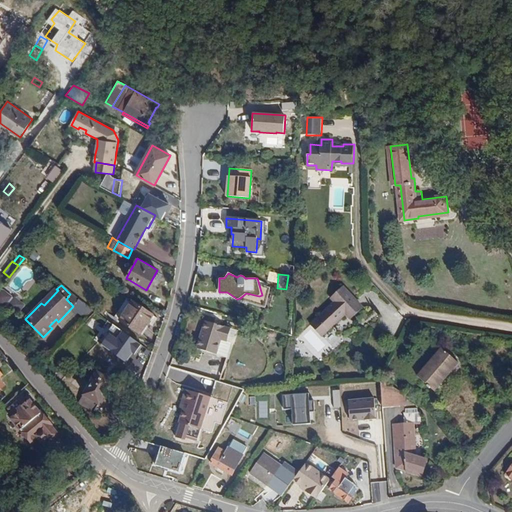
[(336,301),(311,324),(322,337),(347,313),(352,319),(363,309),(343,287),(332,297),(336,301)]
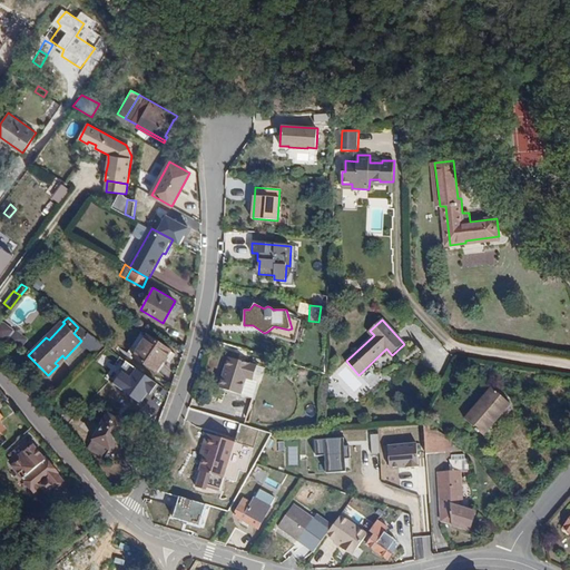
[(1,321),(0,322),(0,337),(5,343),(15,330),(1,321)]
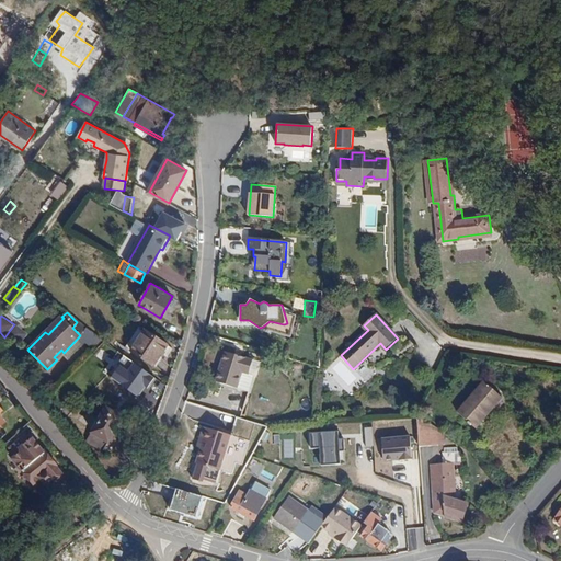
[(61,316),(45,332),(48,334),(64,318),(61,317),(61,316)]
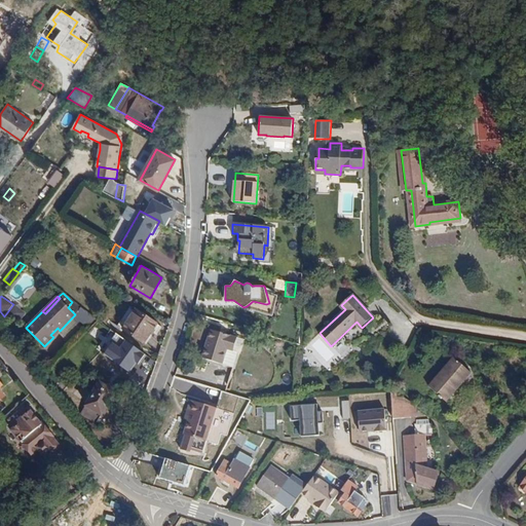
[(118,326),(123,329),(136,310),(130,307),(118,326)]
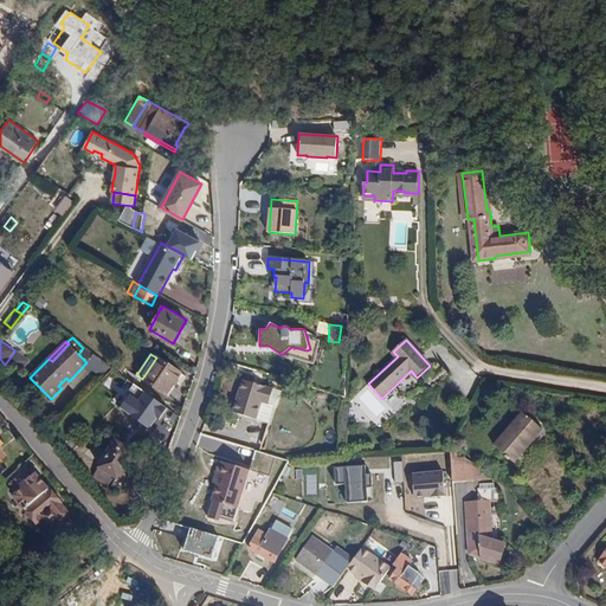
[(156,358),(142,379),(167,395),(181,374),(156,358)]
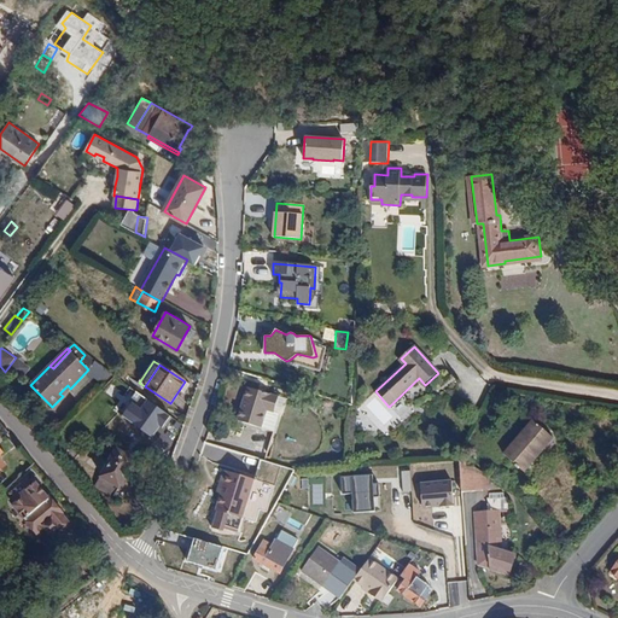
[(59,394),(63,396),(70,389),(68,385),(59,394)]
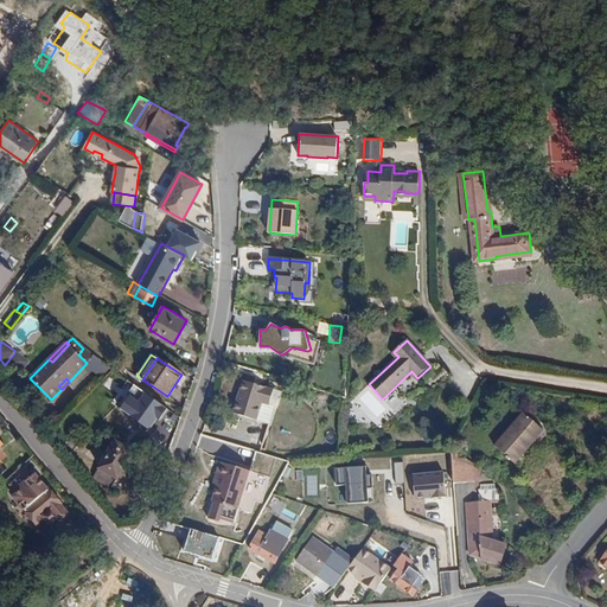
[(234,414),(259,420),(263,404),(269,406),(274,390),(243,381),(234,414)]
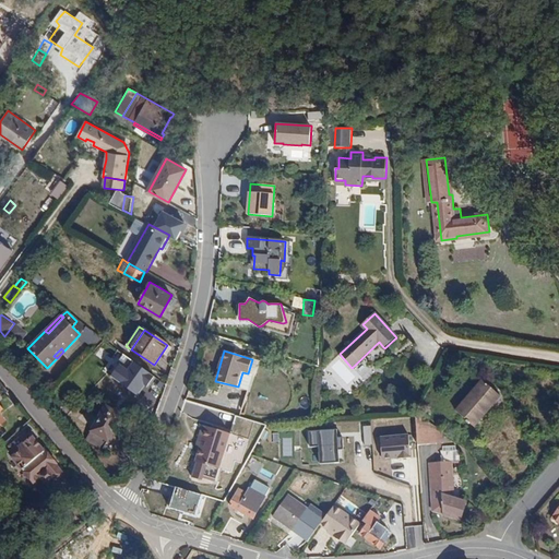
[(242,372),(238,387),(249,390),(253,376),(248,373),(242,372)]
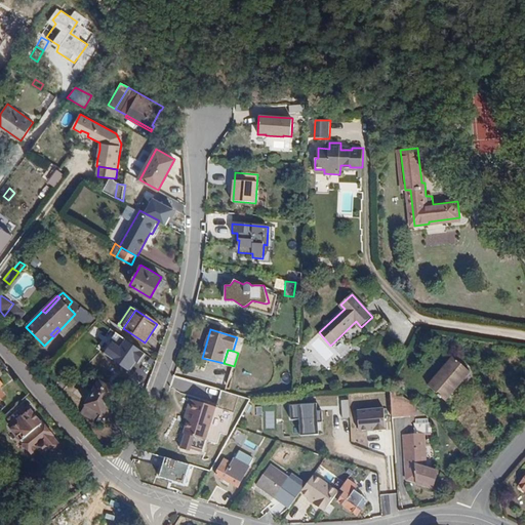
[(446,400),(470,371),(451,356),(428,385),(446,400)]
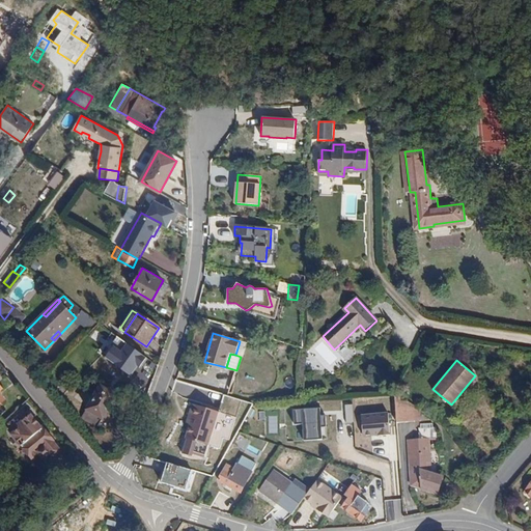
[(101,386),(88,409),(104,418),(106,415),(116,395),(101,386)]
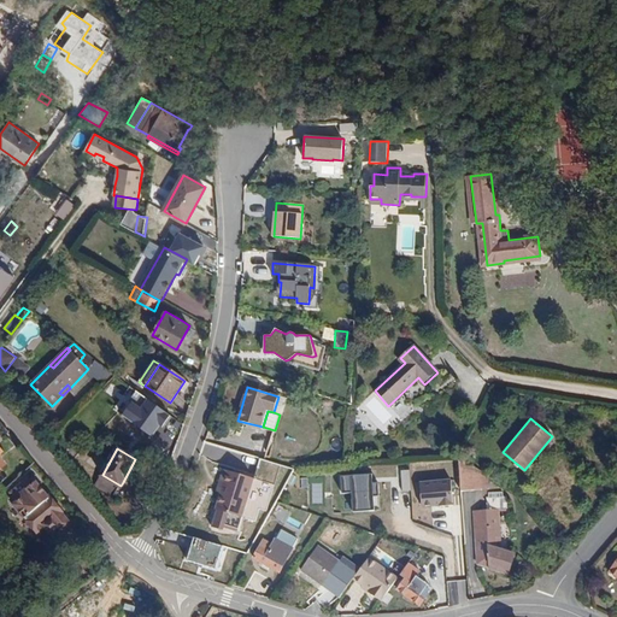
[(459,457),(462,492),(485,489),(483,472),(459,457)]
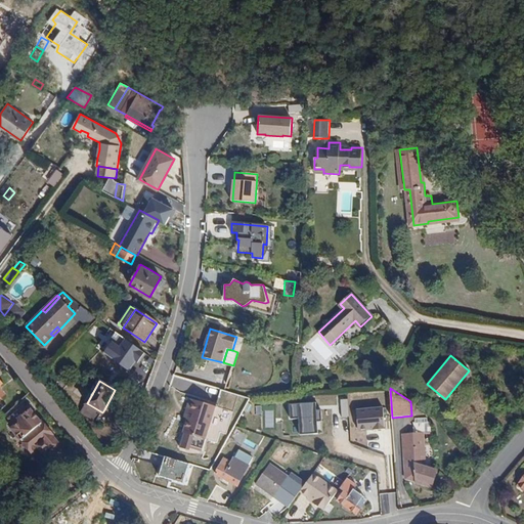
[(221,389),(216,406),(232,411),(237,394),(221,389)]
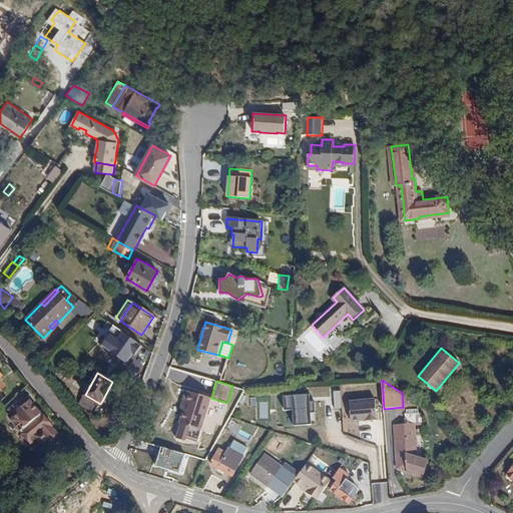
[(180,409),(183,410),(188,392),(185,391),(180,409)]
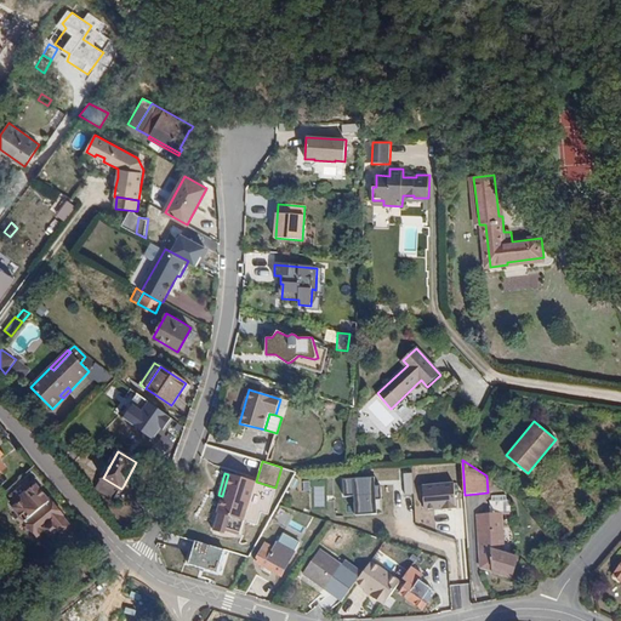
[(228,474),(222,496),(217,513),(218,513),(214,531),(226,535),(228,528),(241,531),(244,522),(244,520),(255,482),(228,474)]
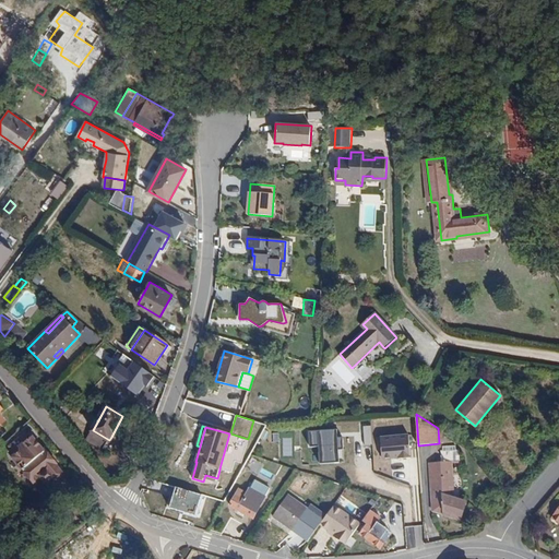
[(337,429),(309,431),(310,445),(319,445),(320,464),(340,463),(340,449),(343,449),(343,437),(339,437),(337,429)]
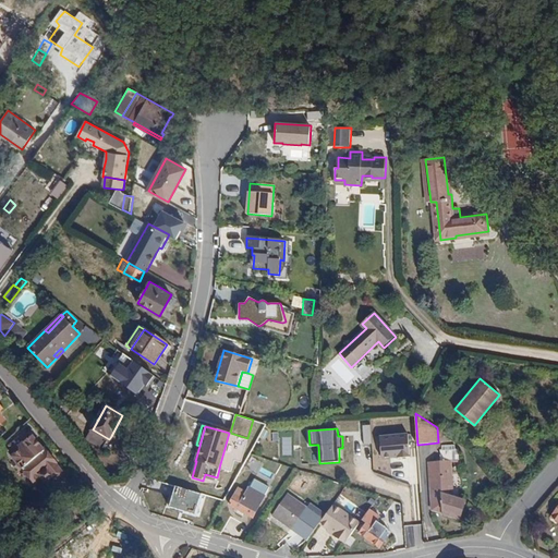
[(109,439),(93,429),(87,439),(111,453),(119,440),(111,436),(109,439)]
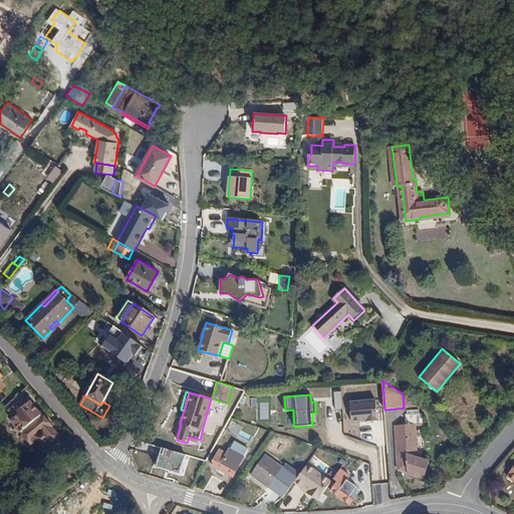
[(37,438),(41,443),(54,433),(29,401),(17,411),(19,414),(12,420),(30,443),(37,438)]
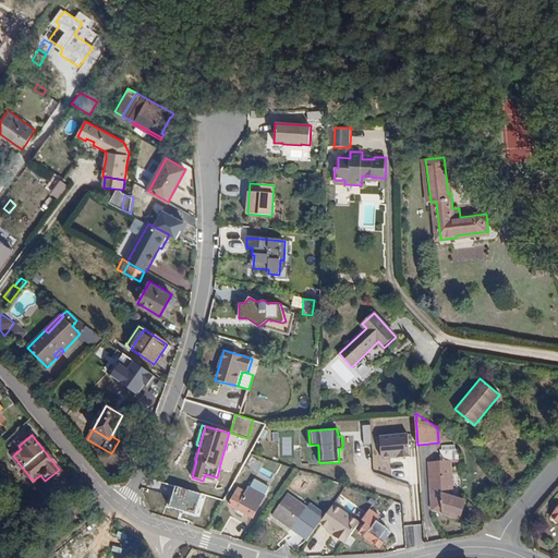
[(408,436),(379,438),(381,459),(410,457),(408,436)]
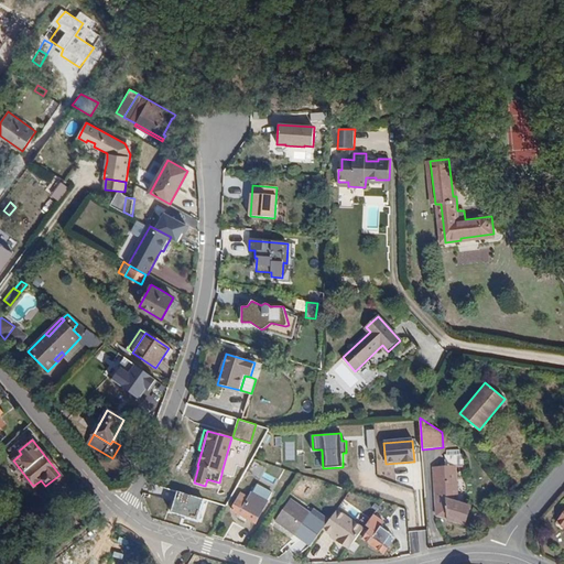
[(445,455),(444,466),(454,465),(465,465),(464,454),(461,454),(461,449),(447,449),(447,454),(445,455)]
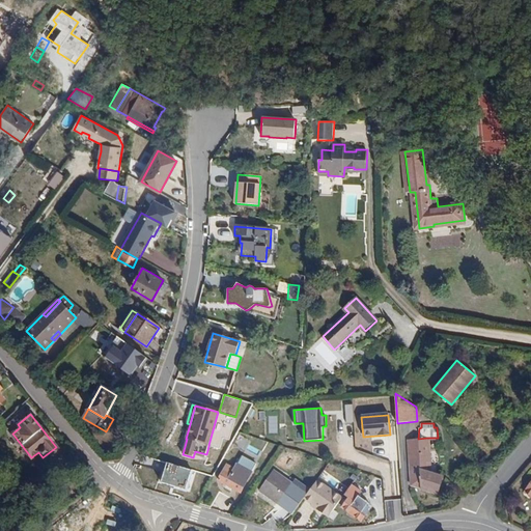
[(427,438),(418,439),(408,439),(411,484),(436,493),(442,477),(430,472),(427,438)]
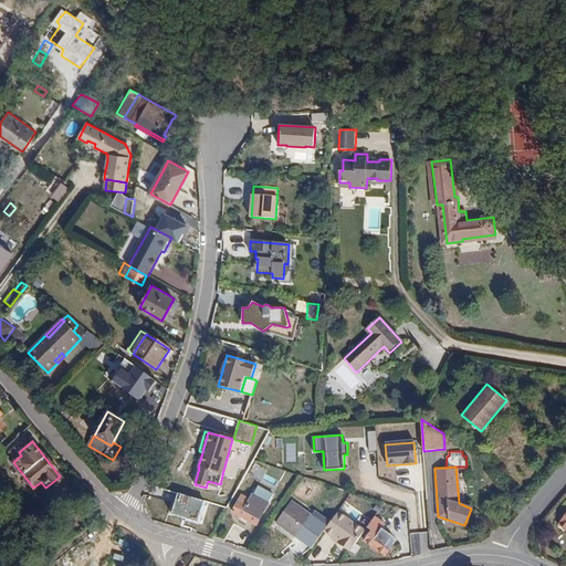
[(339,488),(332,501),(342,506),(349,493),(339,488)]
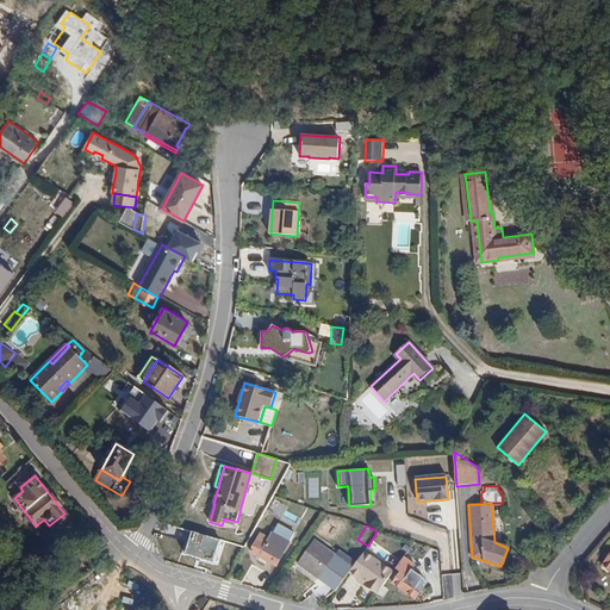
[(219,540),(192,531),(185,553),(212,561),(219,540)]
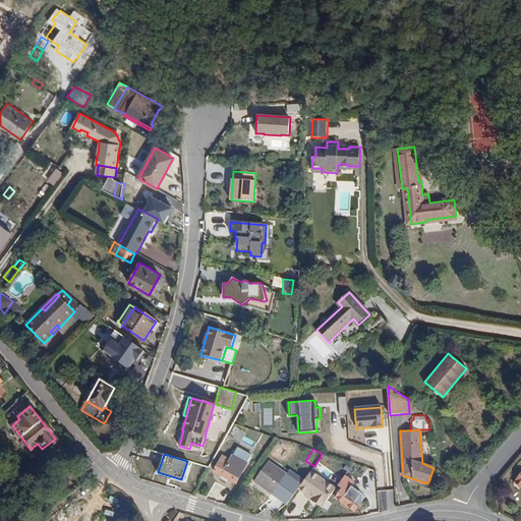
[(236,483),(247,462),(234,455),(231,460),(224,456),(215,471),(236,483)]
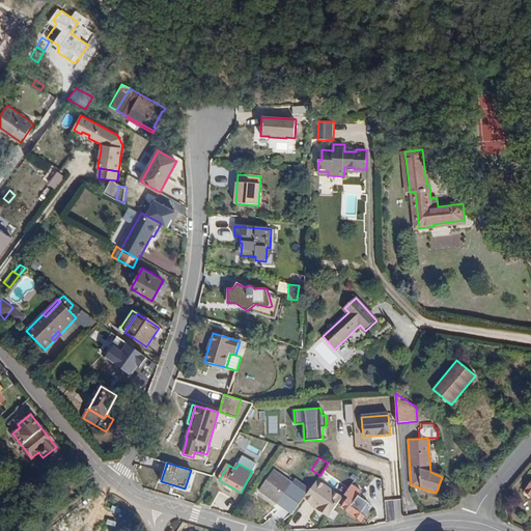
[(278,503),(279,502),(291,484),(292,483),(275,471),(260,491),(278,503)]
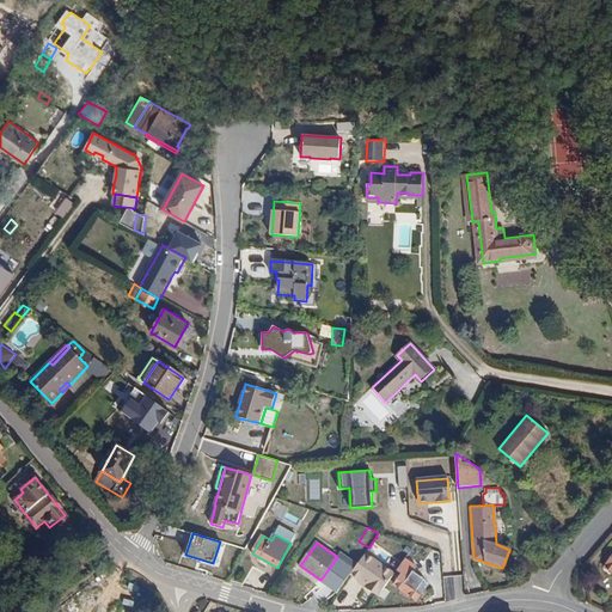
[(407,557),(397,570),(403,575),(395,587),(417,603),(427,588),(410,577),(418,567),(407,557)]
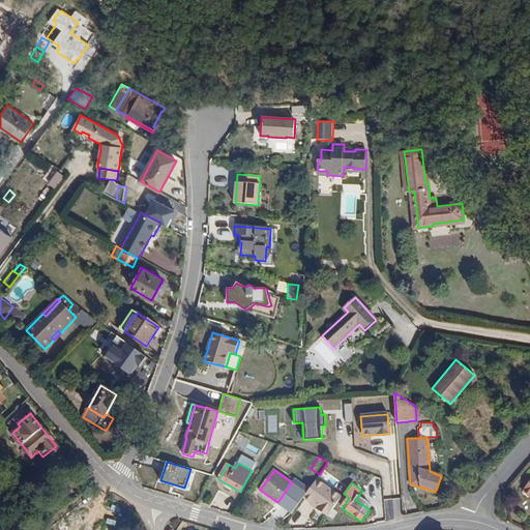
[(291,483),(278,501),(283,504),(295,487),(291,483)]
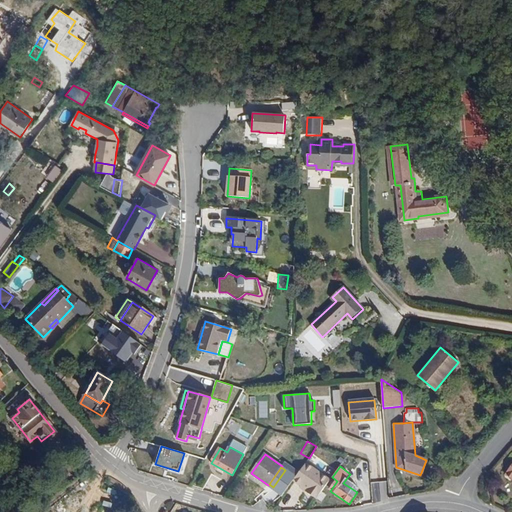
[(309,491),(319,477),(312,472),(302,485),(309,491)]
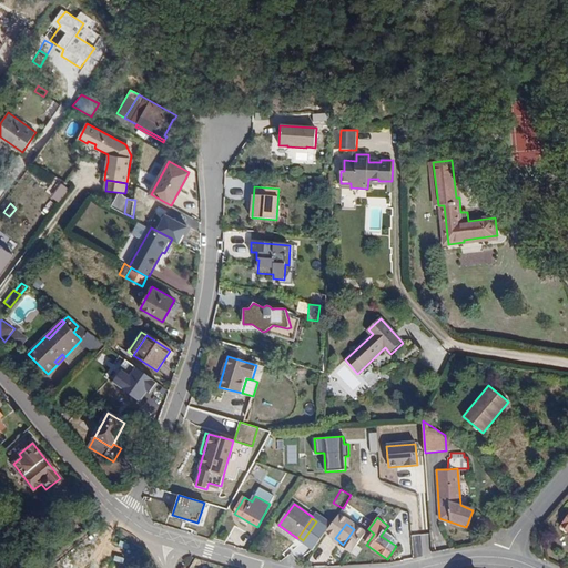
[(22,538),(26,548),(34,546),(32,536),(22,538)]
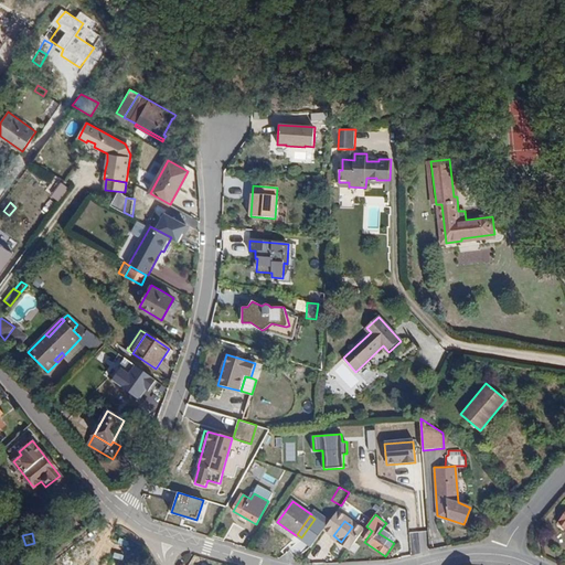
[(48,536),(39,543),(46,555),(57,546),(48,536)]
